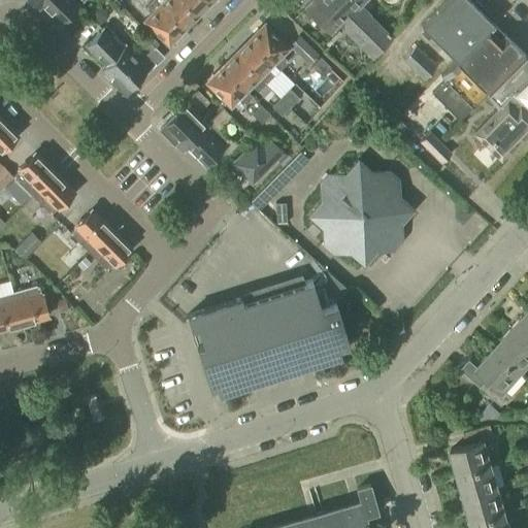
[(80,0),(47,0),(43,4),(60,22),(80,0)]
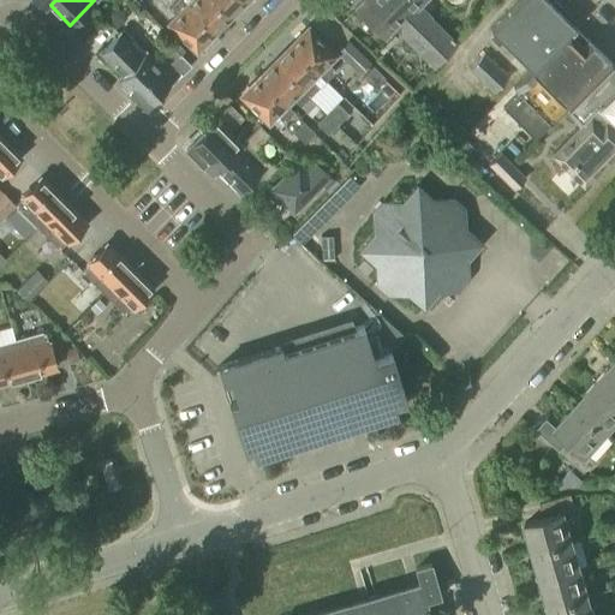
[(213,33),(186,7),(179,0),(168,9),(177,18),(171,24),(177,31),(177,33),(177,34),(183,39),(184,39),(196,49),(213,33)]
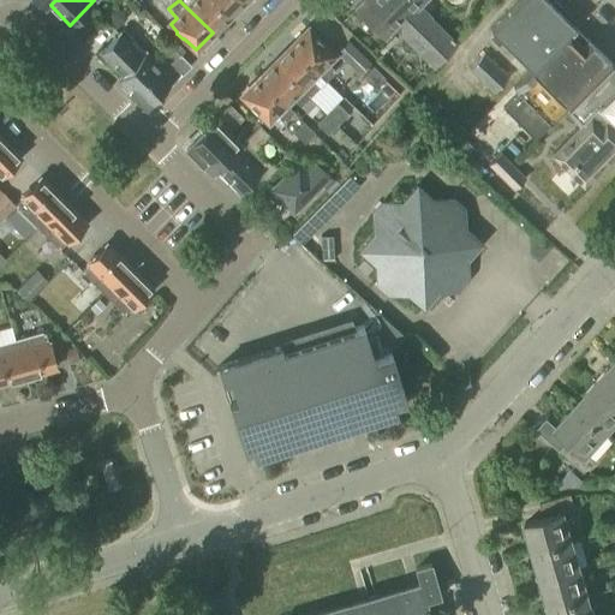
[(213,1),(212,0),(178,0),(179,0),(186,7),(213,33),(228,17),(213,1)]
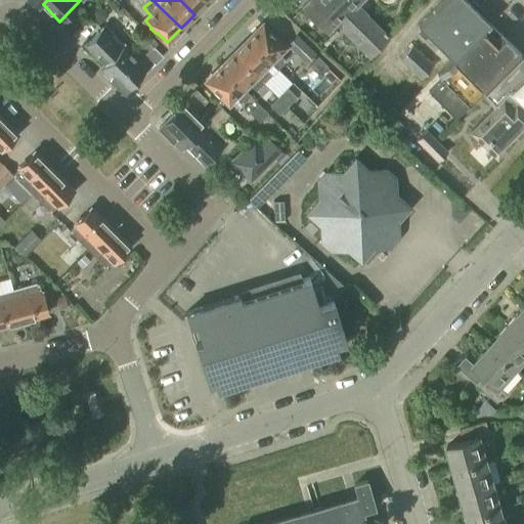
[(180,0),(181,1),(194,14),(209,0),(208,0),(180,0)]
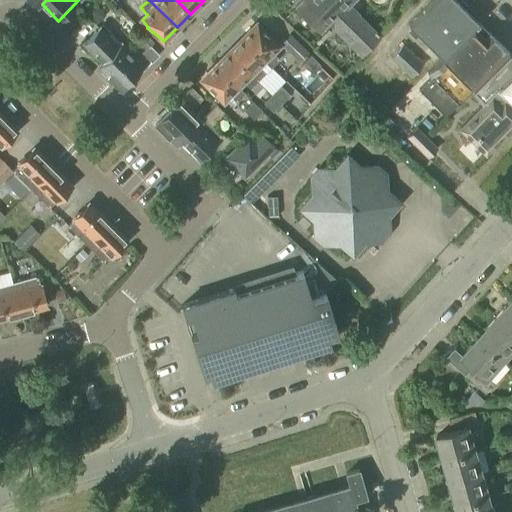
[(330,0),(301,0),(295,6),(320,30),(328,22),(361,54),(379,35),(366,23),(360,29),(330,0)]
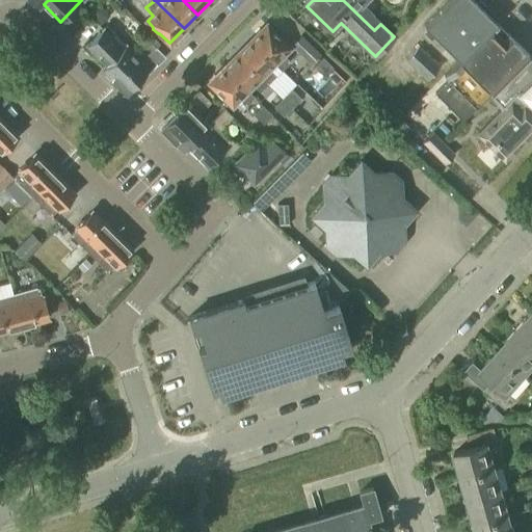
[(343,0),(374,30),(380,24),(371,14),(372,12),(362,2),(363,0),(343,0)]
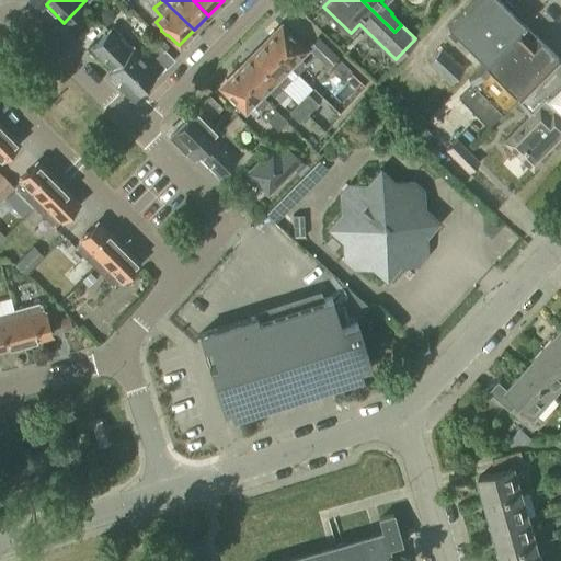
[(483,65),(524,24),(499,0),(473,0),(446,27),(483,65)]
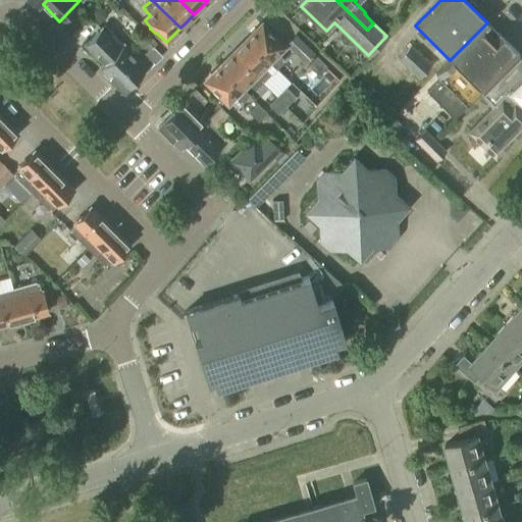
[(106,14),(98,6),(88,17),(96,25),(106,14)]
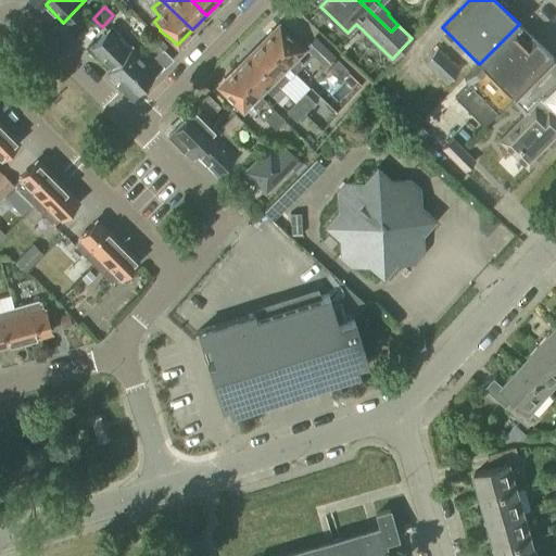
[(112,66),(128,51),(121,43),(127,37),(115,24),(92,47),(112,66)]
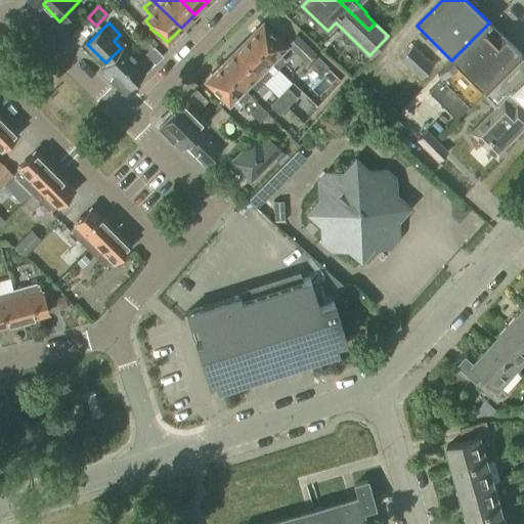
[(437,75),(441,79),(428,92),(455,119),(461,113),(483,91),(519,53),(489,23),(451,60),(437,75)]
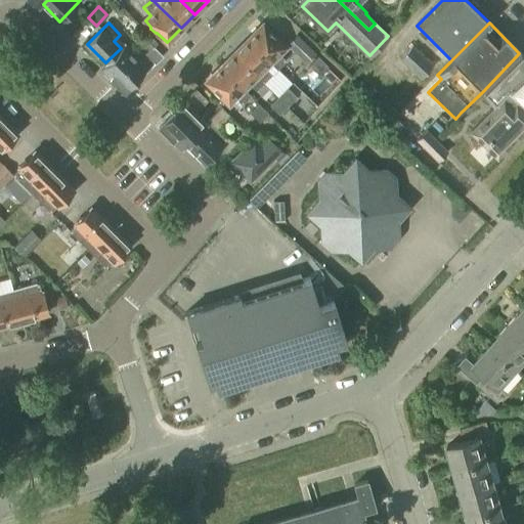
[(248,40),(269,61),(270,61),(277,69),(291,54),(278,41),(277,40),(278,40),(273,35),(272,35),(262,26),(248,40)]
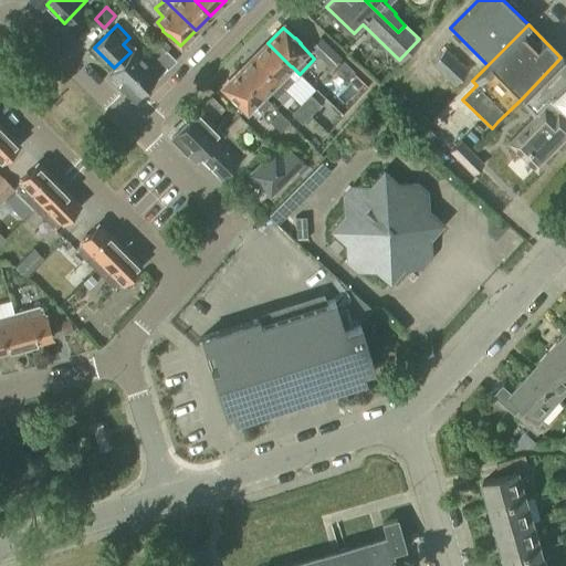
[(321,38),(310,48),(310,49),(329,67),(341,58),(321,38)]
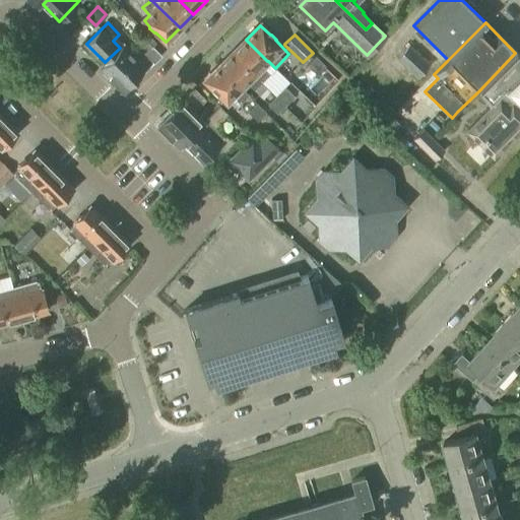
[(246,40),(233,53),(261,81),(269,73),(262,66),(267,61),(246,40)]
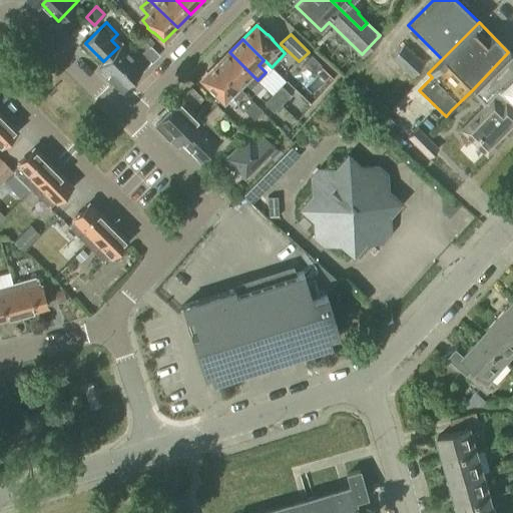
[(121,44),(118,47),(103,61),(98,66),(121,89),(143,66),(142,65),(155,52),(144,42),(132,54),(121,44)]
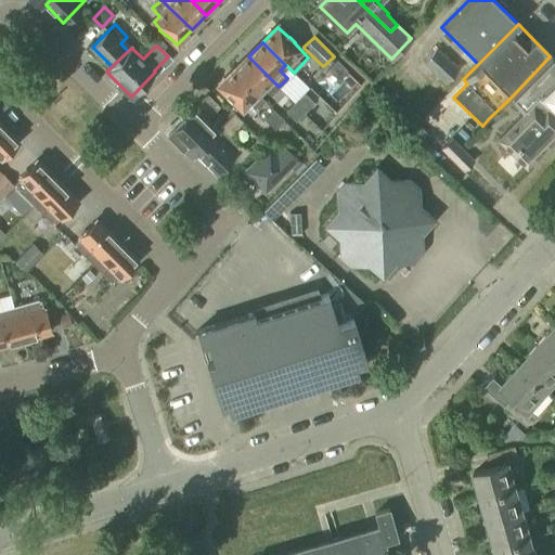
[(459,67),(437,48),(422,63),(444,84),(459,67)]
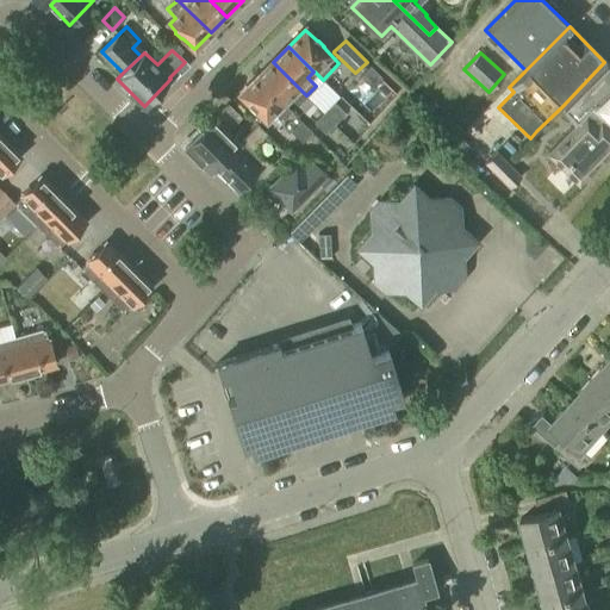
[(273,62),(257,79),(282,104),(288,97),(297,105),(306,95),(273,62)]
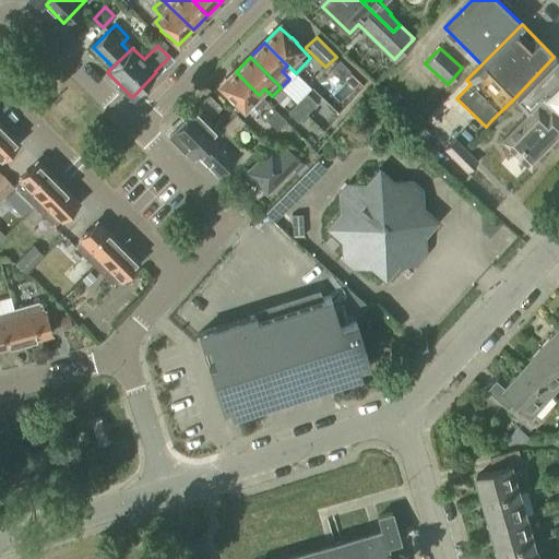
[(558,61),(554,57),(515,97),(527,109),(534,102),(537,105),(536,105),(547,116),(557,106),(558,107),(558,61)]
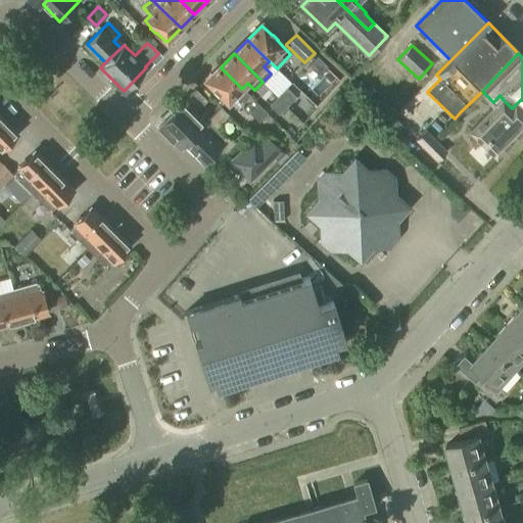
[(308,65),(318,75),(327,65),(317,56),(308,65)]
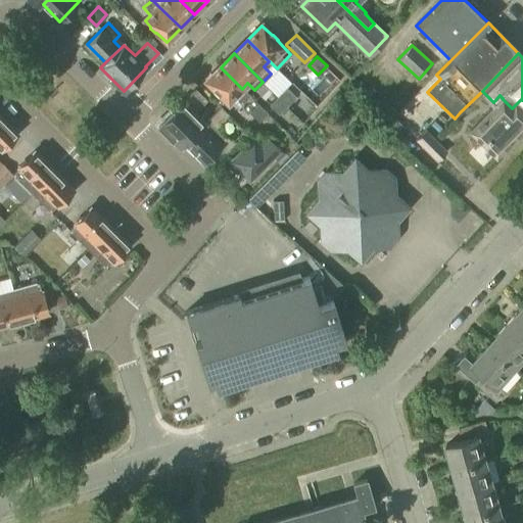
[(221,67),(206,82),(216,91),(216,92),(216,93),(221,97),(222,97),(228,103),(234,97),(241,104),(249,95),(242,89),(221,67)]
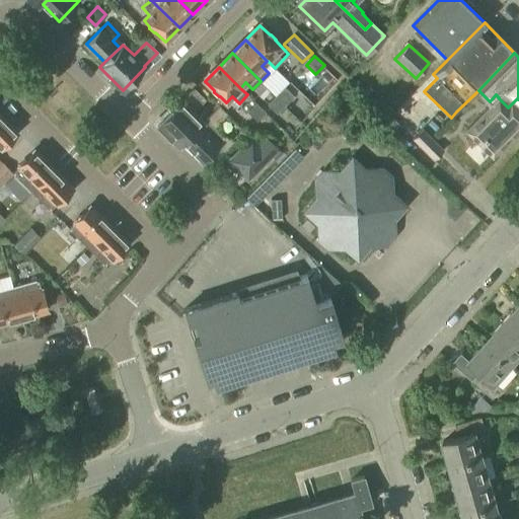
[(275,95),(285,104),(294,96),(284,86),(275,95)]
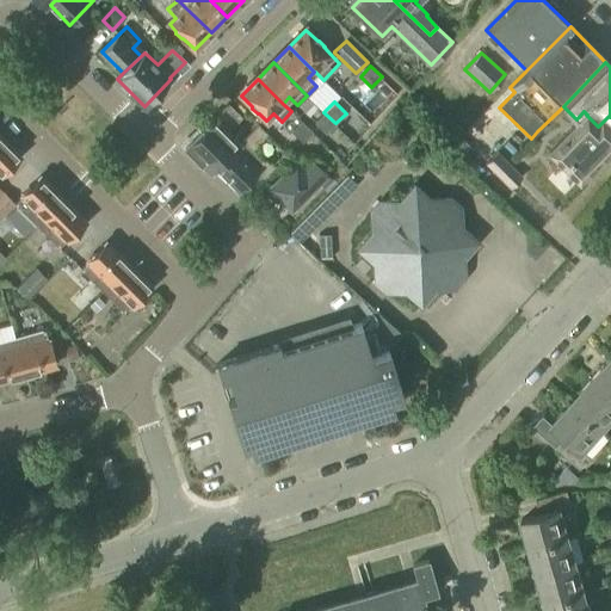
[(214,168),(238,146),(224,133),(239,117),(228,105),(220,113),(220,112),(213,119),(211,118),(184,146),(211,172),(215,170),(214,168)]
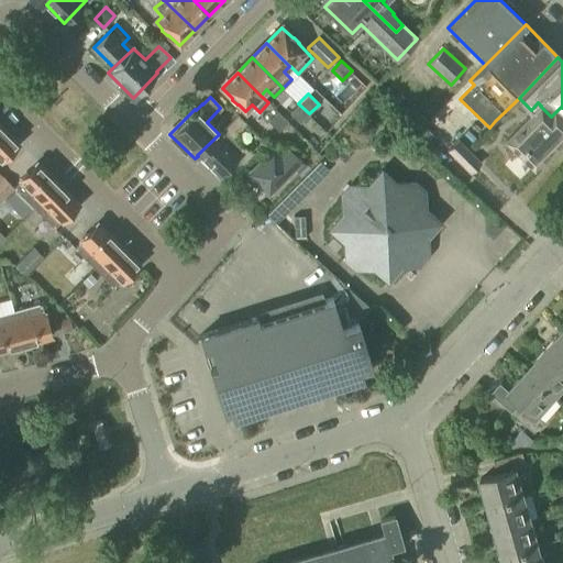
[(309,113),(298,103),(289,113),(300,123),(309,113)]
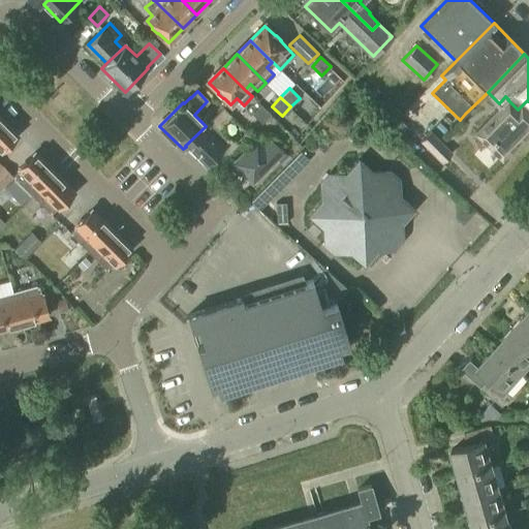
[(518,110),(507,99),(473,133),(501,161),(528,132),(528,101),(527,100),(518,110)]
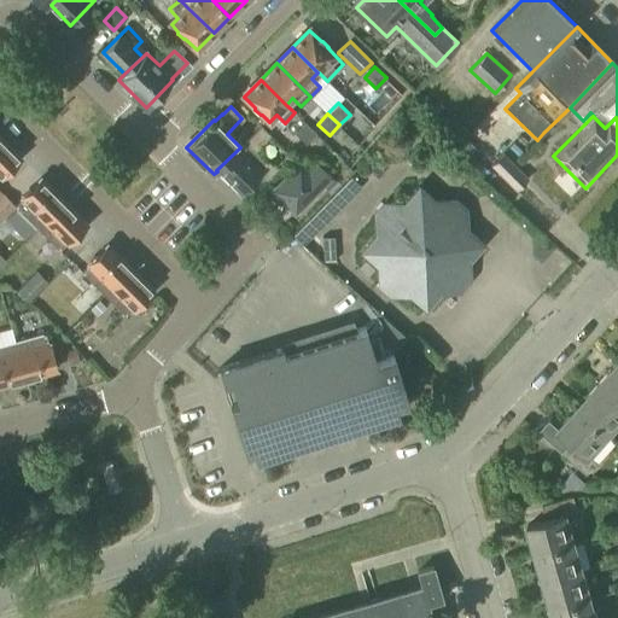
[(304,122),(293,133),(305,144),(315,133),(304,122)]
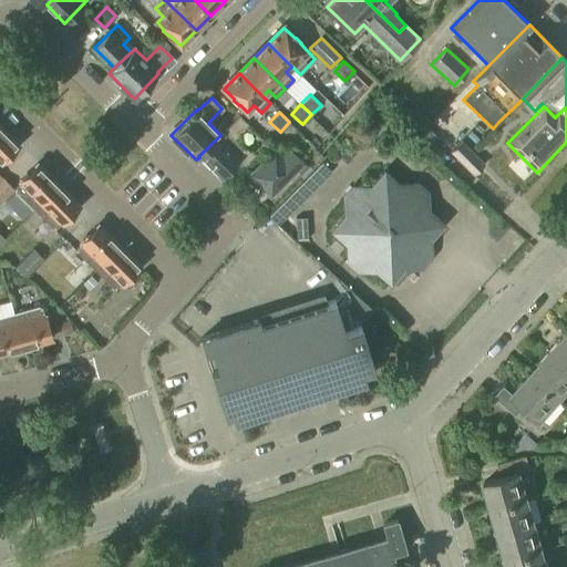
[(0,127),(0,162),(18,145),(0,127)]
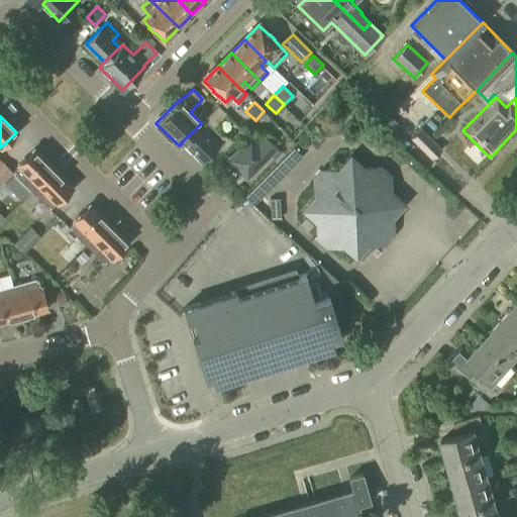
[(207,116),(201,123),(181,142),(182,143),(199,161),(222,138),(212,128),(216,125),(207,116)]
